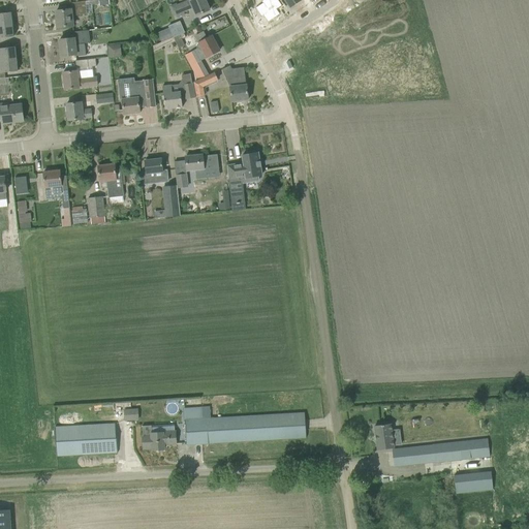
[(189,1),(180,5),(183,13),(192,9),(195,17),(210,10),(205,0),(188,0),(189,0),(189,1)]
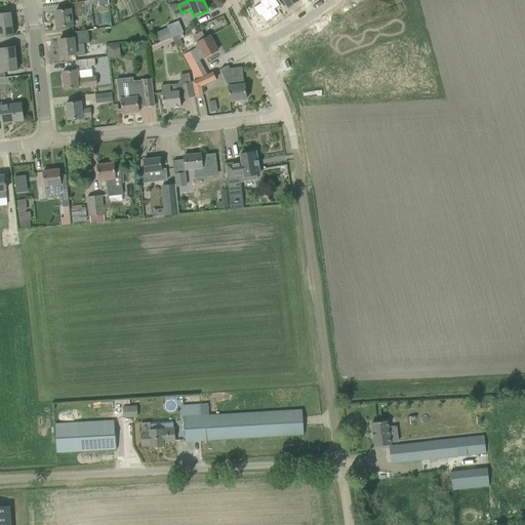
[(261,3),(254,8),(259,16),(261,15),(266,23),(278,14),(275,10),(280,6),(275,0),(261,0),(260,1),(261,3)]
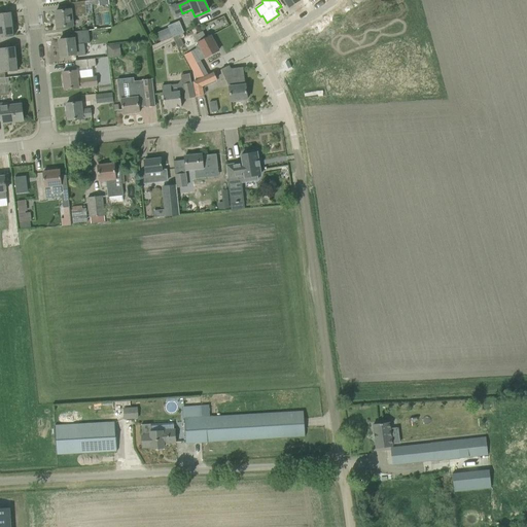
[(66,10),(56,11),(58,27),(68,26),(72,26),(71,15),(86,13),(84,2),(69,4),(70,9),(66,10)]
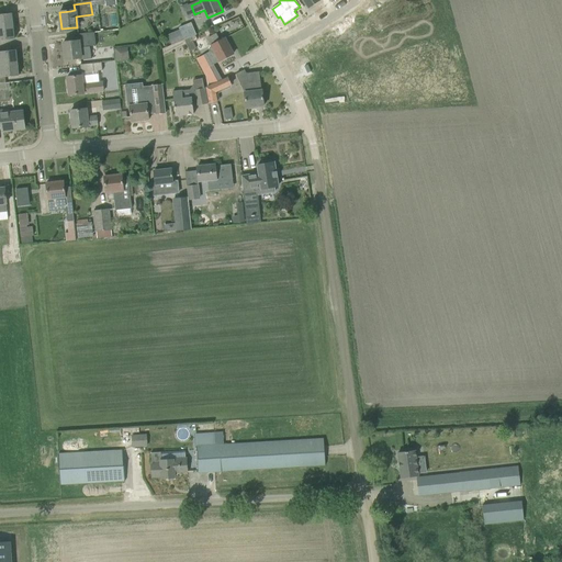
[(0,27),(13,26),(12,13),(0,14),(0,27)]
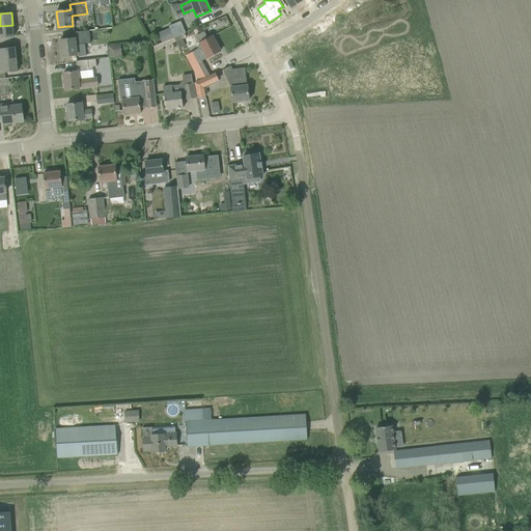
[(169,28),(159,33),(163,43),(173,37),(173,38),(185,33),(180,22),(169,27),(169,28)]
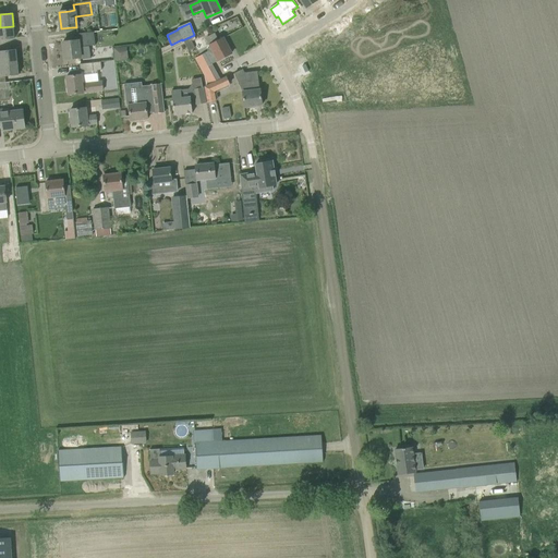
[(0,40),(14,39),(13,26),(0,27),(0,40)]
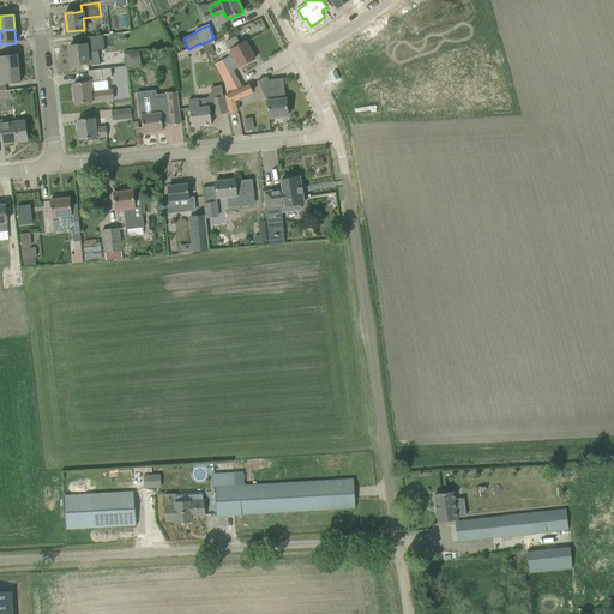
[(80,46),(68,47),(71,66),(83,65),(88,64),(88,66),(100,65),(98,50),(100,50),(104,50),(103,35),(85,37),(85,46),(80,46)]
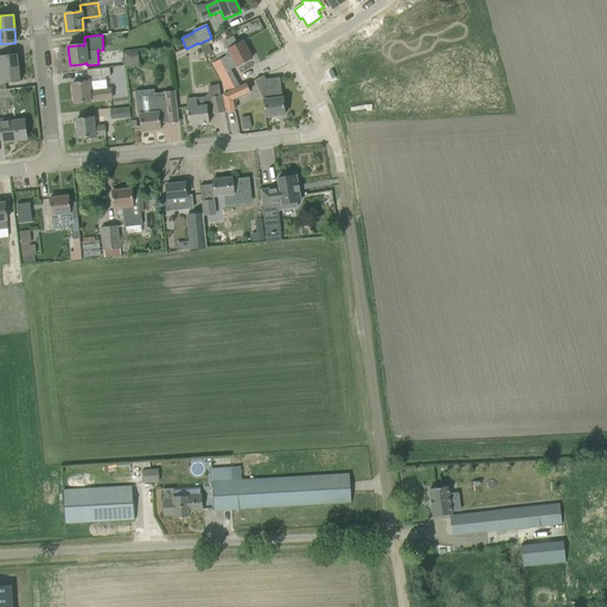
[(223,59),(211,65),(227,91),(237,85),(230,71),(237,66),(241,65),(253,58),(247,49),(249,48),(246,42),(243,43),(243,42),(232,48),(228,50),(229,52),(224,55),(227,57),(223,59)]
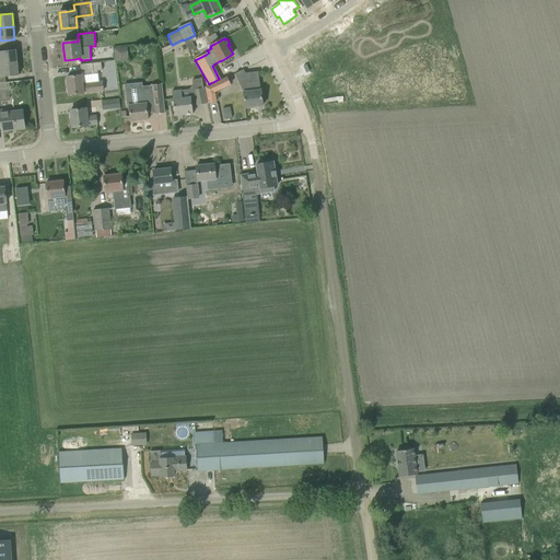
[(114,60),(127,60),(127,47),(114,47),(114,60)]
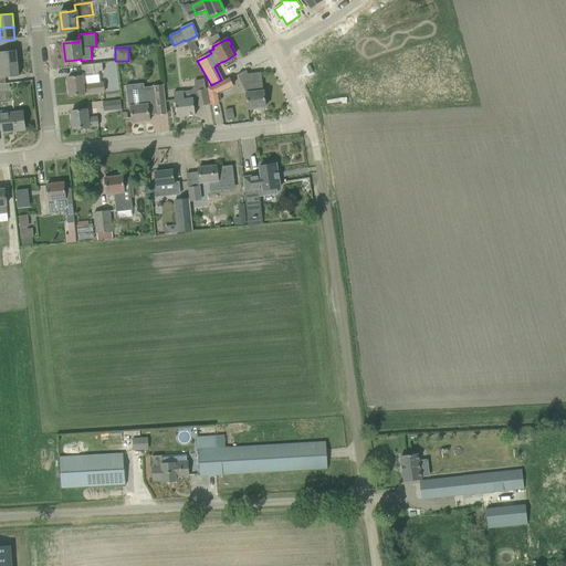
[(0,65),(18,64),(16,51),(0,52),(0,65)]
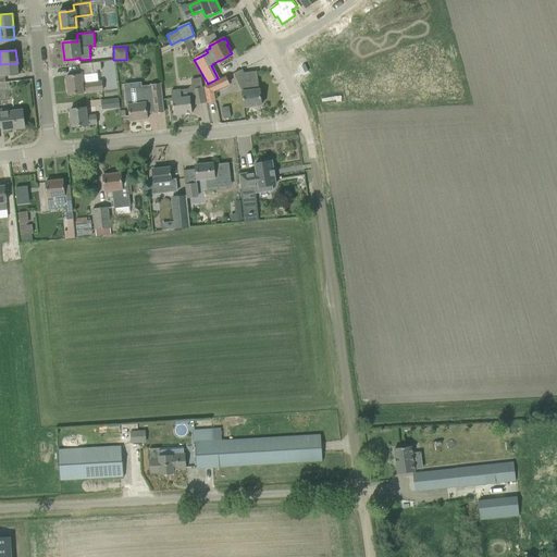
[(81,64),(79,64),(79,73),(81,73),(98,71),(101,71),(100,62),(91,63),(81,64)]
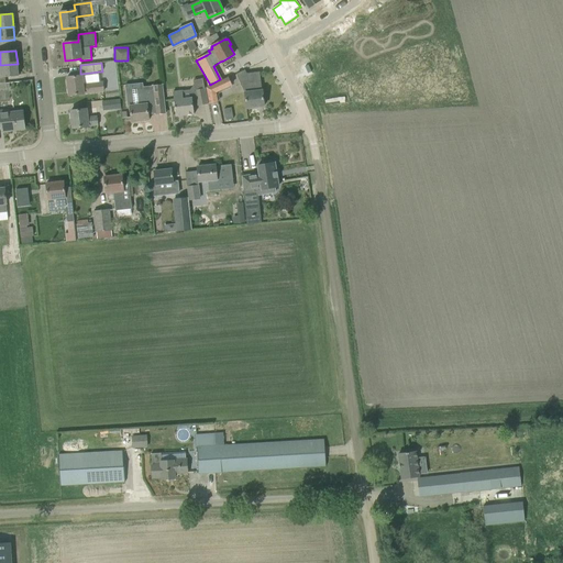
[(0,77),(19,76),(18,64),(0,65),(0,77)]
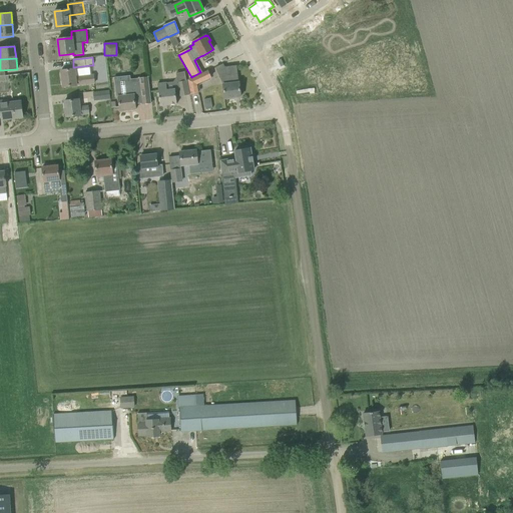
[(225,75),(220,77),(223,84),(224,98),(240,97),(239,83),(238,83),(236,66),(224,67),(225,75)]
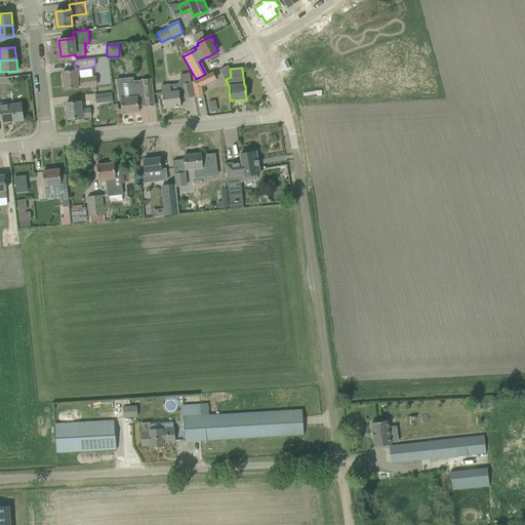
[(73,71),(63,72),(65,89),(75,88),(96,86),(95,76),(93,77),(77,78),(76,71),(73,71)]
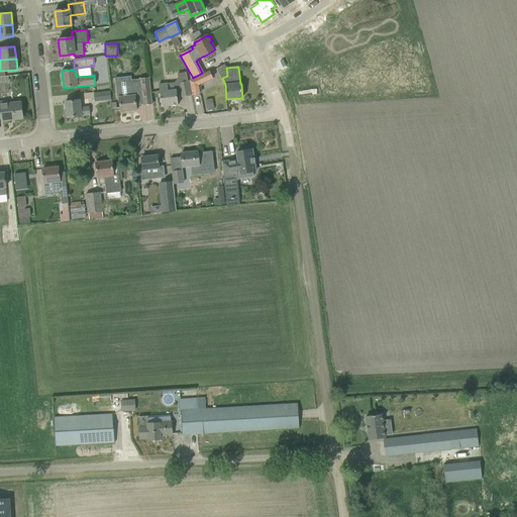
[(191,81),(193,95),(200,94),(198,85),(212,78),(209,72),(191,81)]
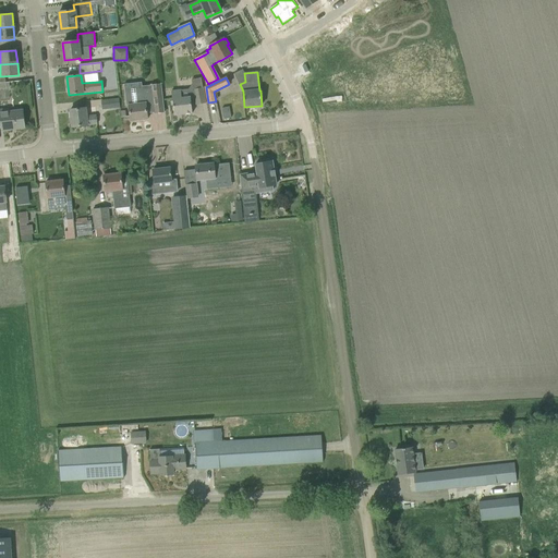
[(142,88),(124,91),(126,106),(129,106),(129,110),(131,121),(148,119),(146,108),(146,106),(153,105),(154,110),(164,109),(162,97),(161,84),(152,85),(152,88),(142,89),(142,88)]
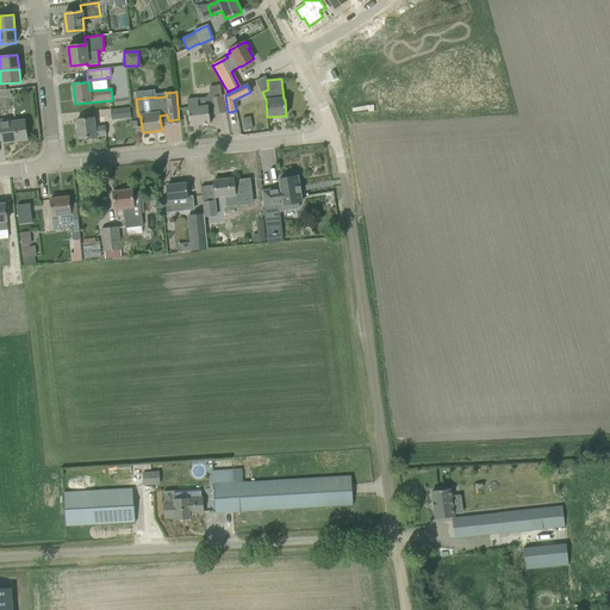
[(211,98),(215,116),(225,113),(222,95),(211,98)]
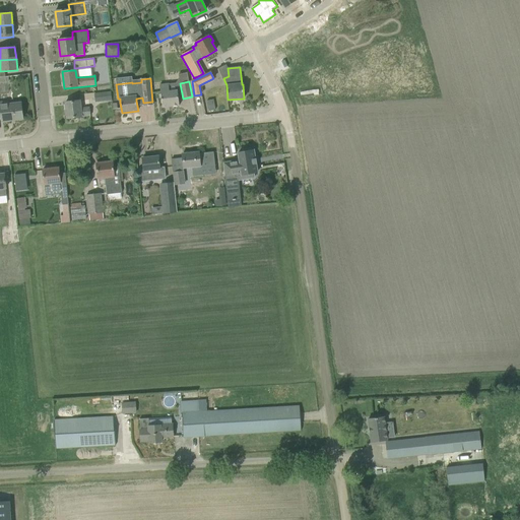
[(159,85),(163,108),(179,106),(178,90),(170,91),(169,84),(159,85)]
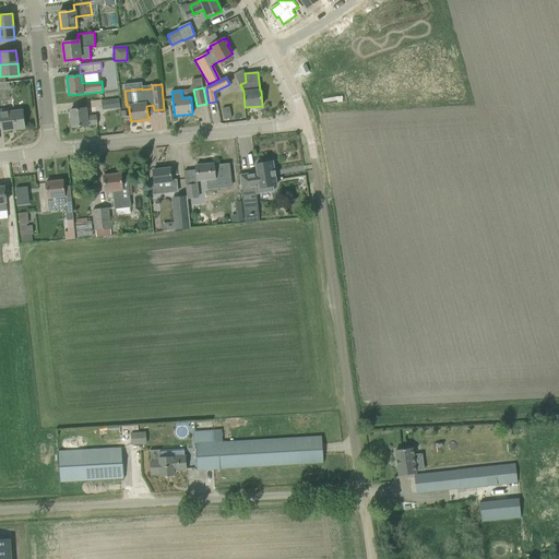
[(102,102),(103,110),(120,108),(119,99),(102,102)]
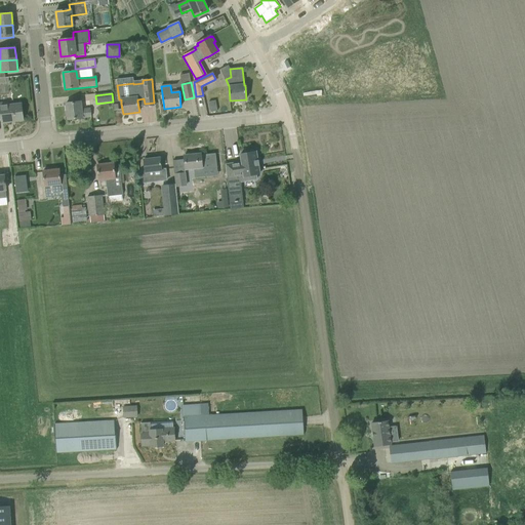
[(216,101),(209,102),(211,113),(217,111),(216,101)]
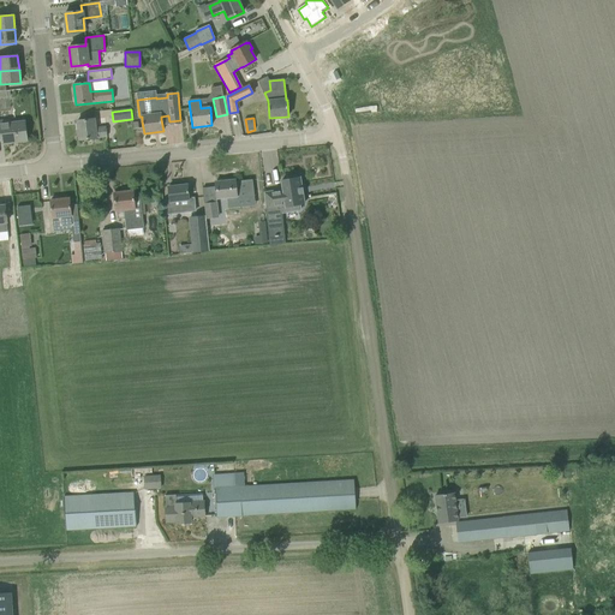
[(95,119),(77,121),(79,141),(107,137),(106,127),(95,129),(95,119)]
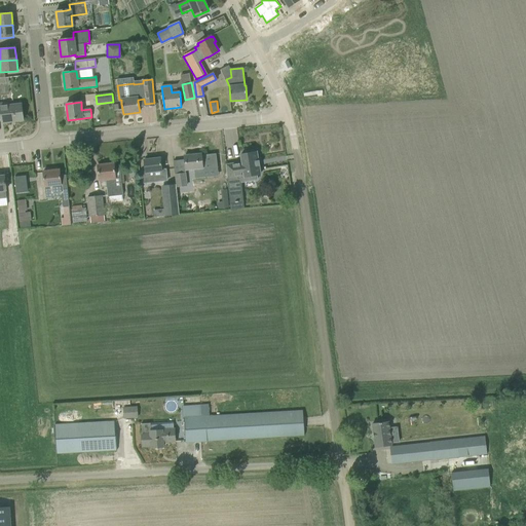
[(0,104),(0,118),(2,118),(3,123),(23,121),(22,105),(8,106),(0,107),(0,104)]
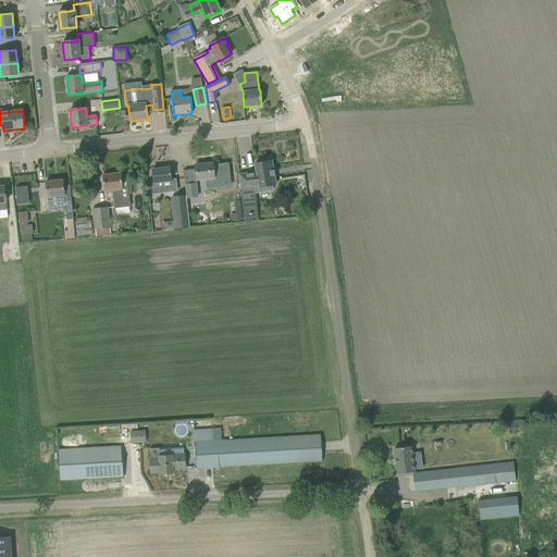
[(257,172),(239,175),(239,180),(243,205),(256,203),(255,194),(272,190),(272,186),(275,185),(274,176),(275,175),(274,171),(274,170),(273,171),(272,161),(269,161),(269,160),(261,161),(261,163),(255,163),(257,172)]
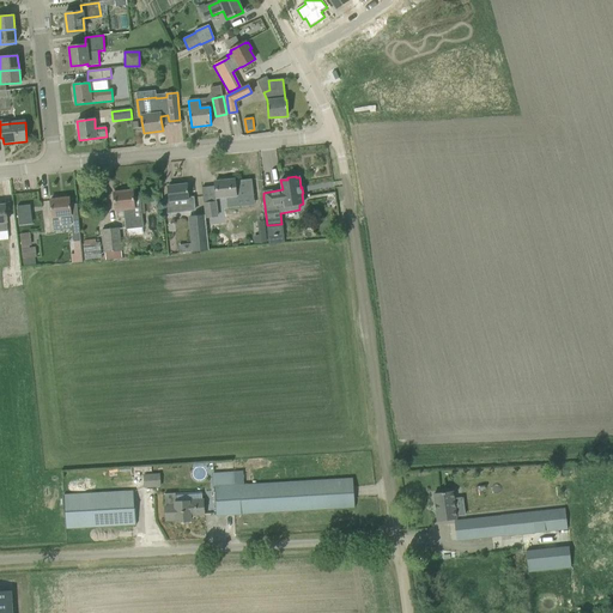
[(235,180),(214,182),(217,194),(217,199),(226,198),(226,199),(228,204),(237,204),(236,198),(253,196),(253,189),(252,180),(235,182),(235,180)]
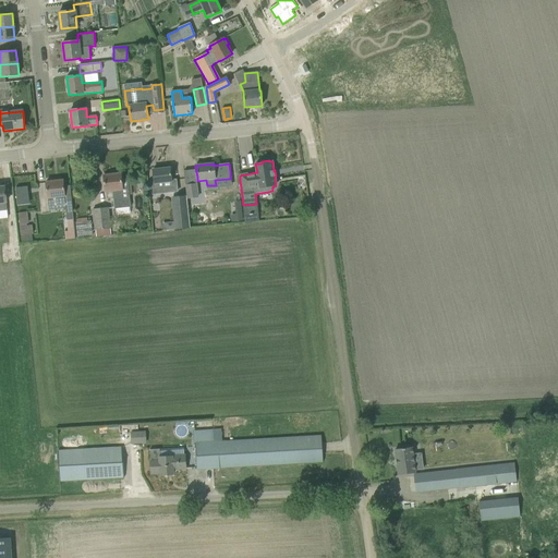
[(154,182),(149,182),(150,195),(178,192),(177,179),(171,180),(170,168),(153,170),(154,182)]
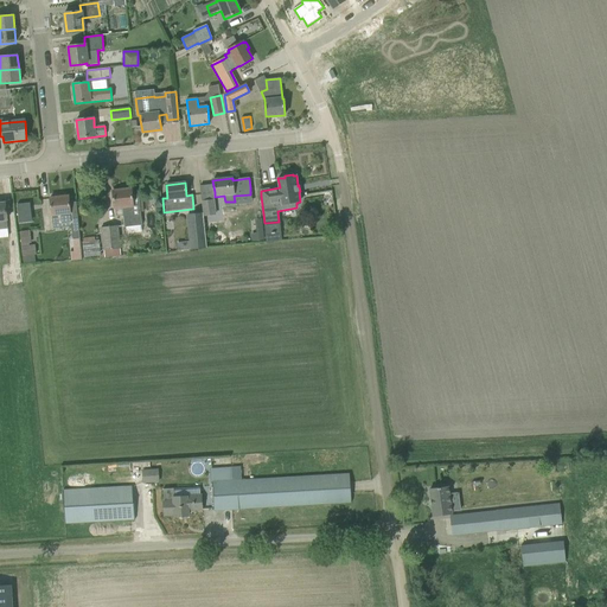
[(122,208),(125,228),(142,225),(139,195),(133,196),(132,189),(113,191),(114,208),(122,208)]
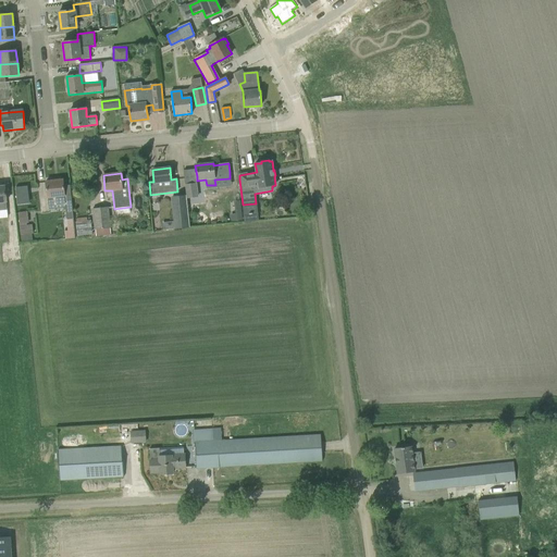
[(47,182),(46,182),(48,206),(65,205),(66,220),(73,219),(70,185),(69,186),(63,186),(63,180),(54,181),(53,178),(47,180),(47,182)]
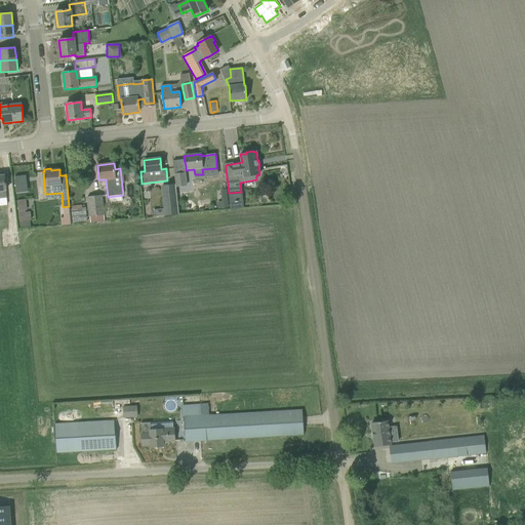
[(175,185),(176,188),(187,187),(186,172),(174,174),(175,185)]
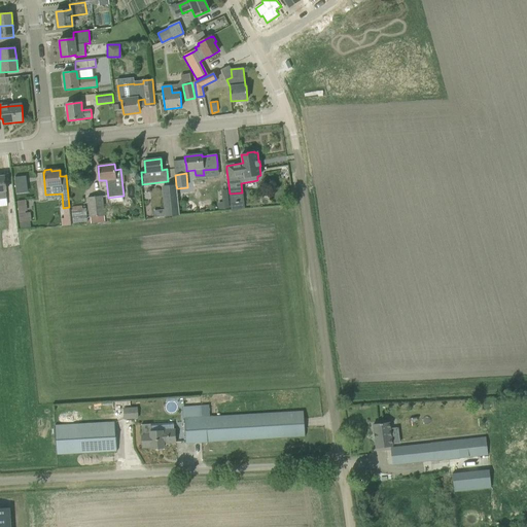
[(14,178),(16,194),(27,192),(25,176),(14,178)]
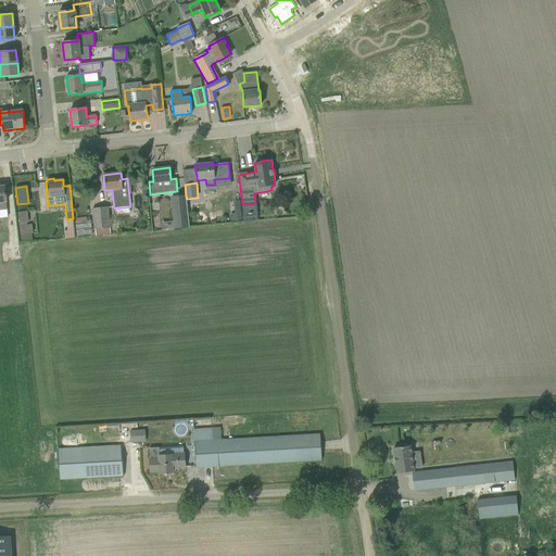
[(177,209),(173,210),(175,229),(189,227),(186,199),(186,196),(176,197),(177,209)]
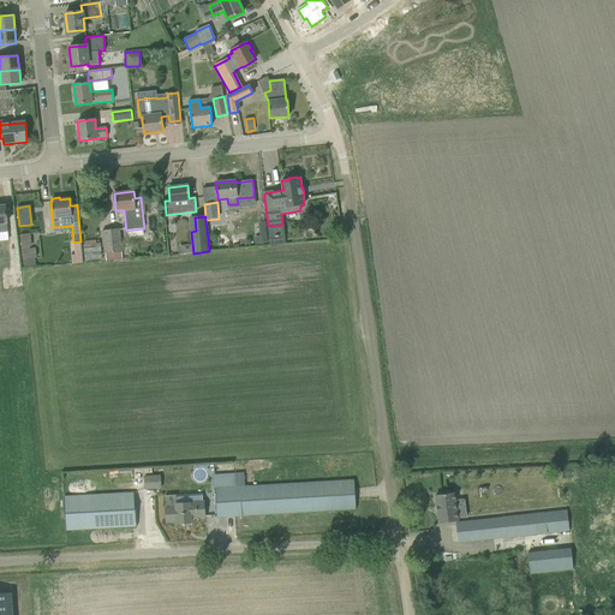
[(105,254),(106,261),(123,260),(119,230),(102,232),(105,254)]
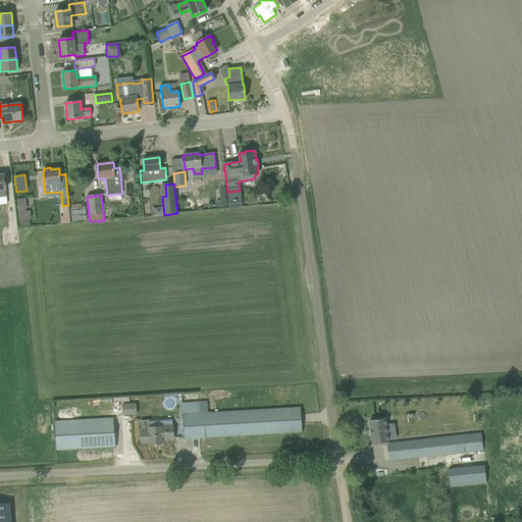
[(25,199),(17,199),(18,210),(27,209),(25,199)]
